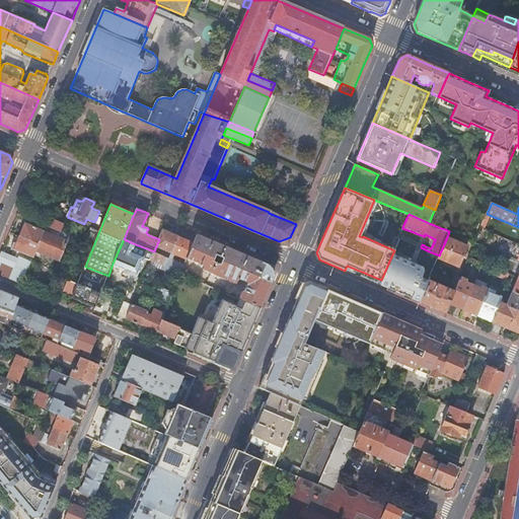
[(47,226),(61,232),(64,224),(50,218),(46,226),(47,226)]
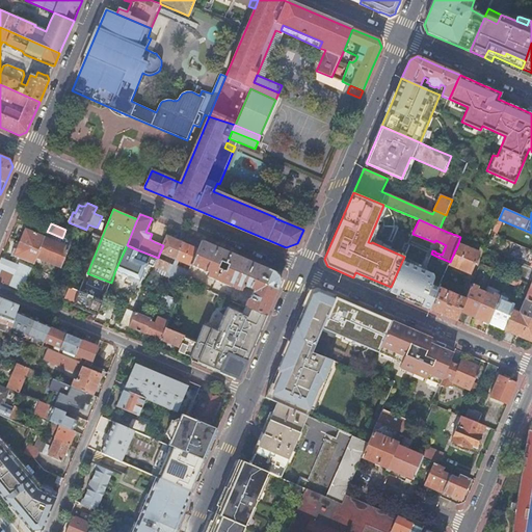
[(40,250),(46,237),(34,233),(26,229),(20,242),(40,250)]
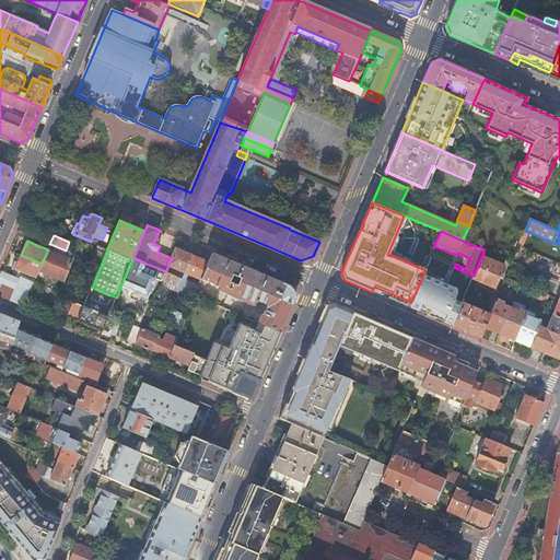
[(65,281),(76,255),(50,244),(48,249),(42,264),(38,271),(65,281)]
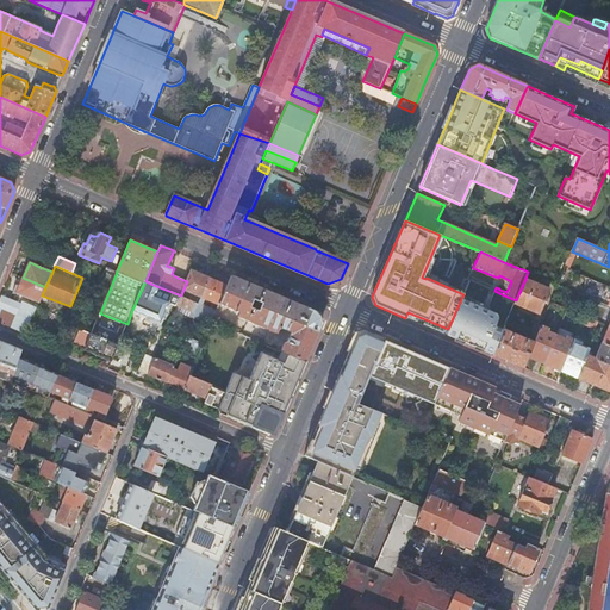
[(99,285),(110,290),(117,272),(107,267),(99,285)]
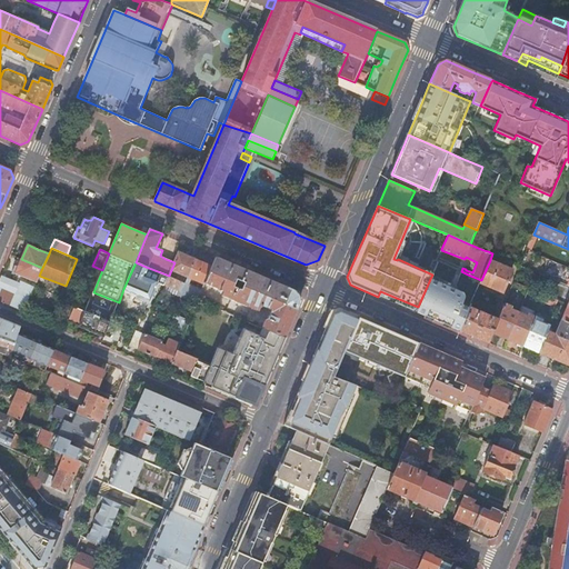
[(175,262),(171,270),(188,278),(196,259),(187,256),(179,252),(175,262)]
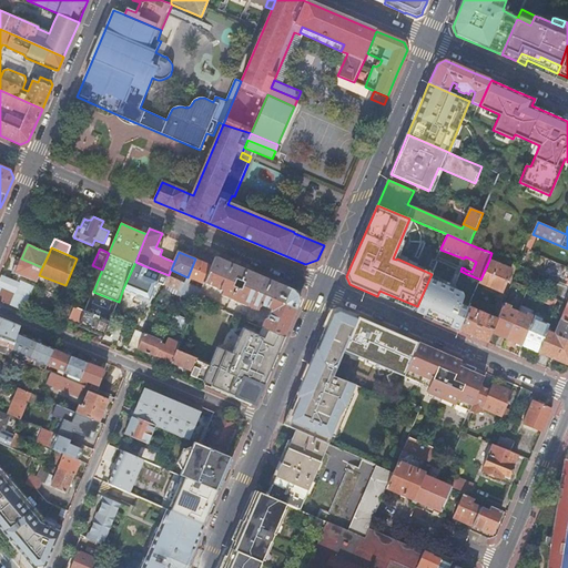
[(234,264),(215,256),(212,265),(205,282),(223,290),(222,294),(259,310),(261,304),(272,308),(269,317),(265,318),(262,326),(285,336),(300,303),(294,290),(276,282),(234,264)]
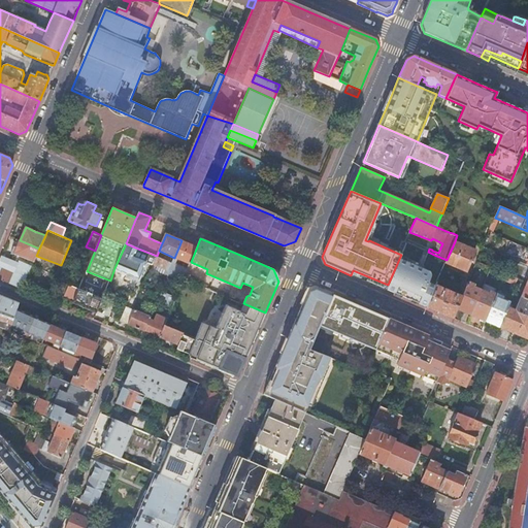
[(32,267),(36,256),(39,249),(20,240),(17,250),(12,258),(3,254),(0,260),(0,279),(9,284),(22,289),(31,266),(32,267)]
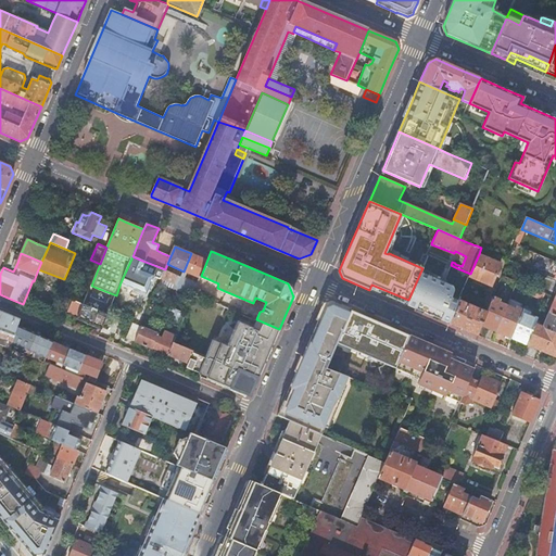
[(184,272),(200,278),(201,276),(207,260),(199,256),(191,253),(184,272)]
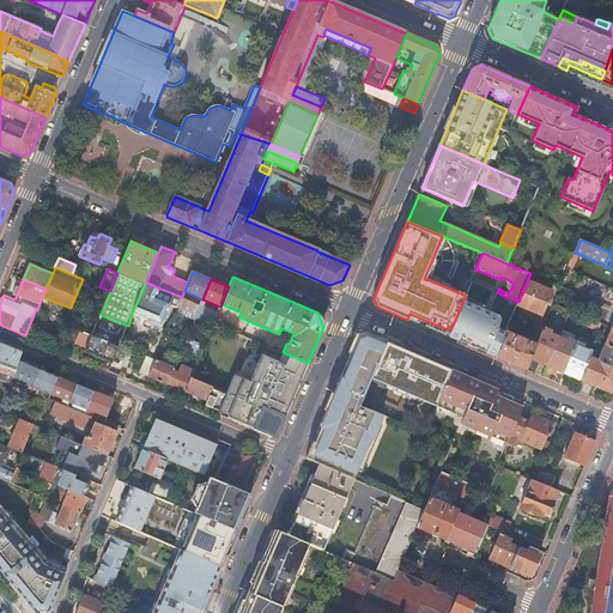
[(552,291),(528,280),(519,302),(517,304),(541,315),(552,291)]
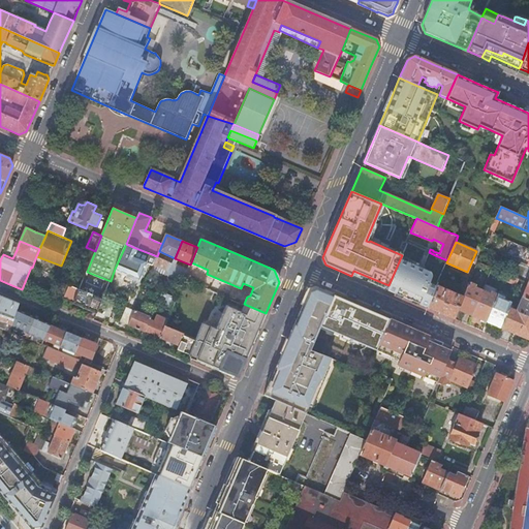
[(126,244),(115,269),(138,278),(146,262),(132,256),(135,248),(126,244)]
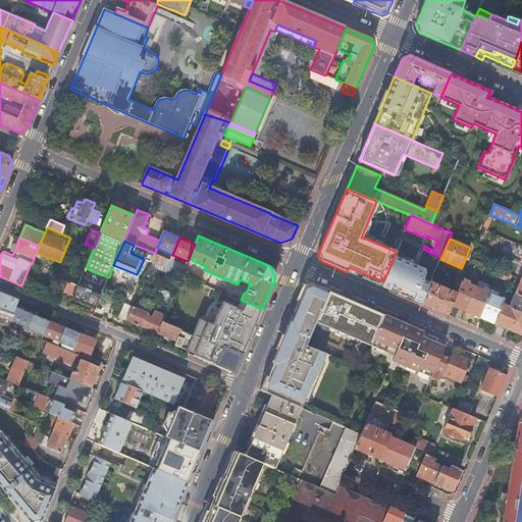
[(155,253),(152,262),(163,266),(166,258),(155,253)]
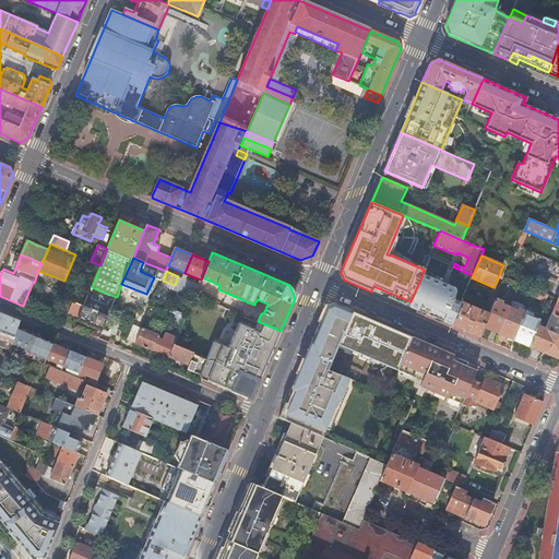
[(452,325),(461,302),(454,299),(456,293),(456,292),(456,290),(456,289),(455,289),(455,288),(454,287),(423,274),(409,307),(430,316),(452,325)]
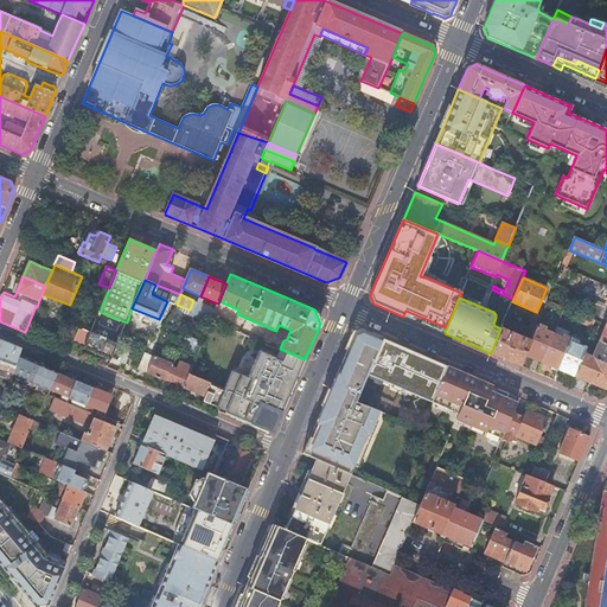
[(213,308),(204,305),(200,314),(203,315),(202,317),(210,319),(213,308)]
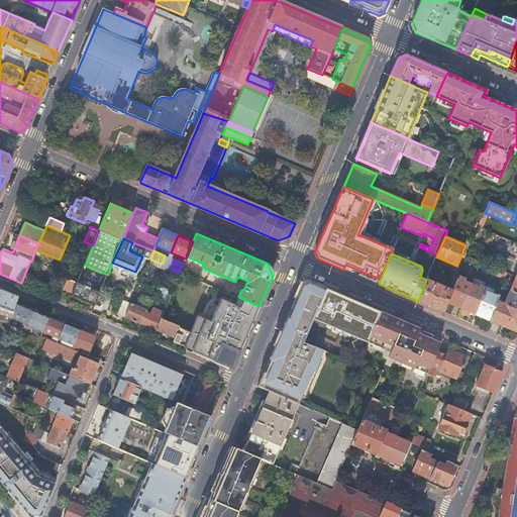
[(195,272),(183,267),(181,273),(193,277),(195,272)]
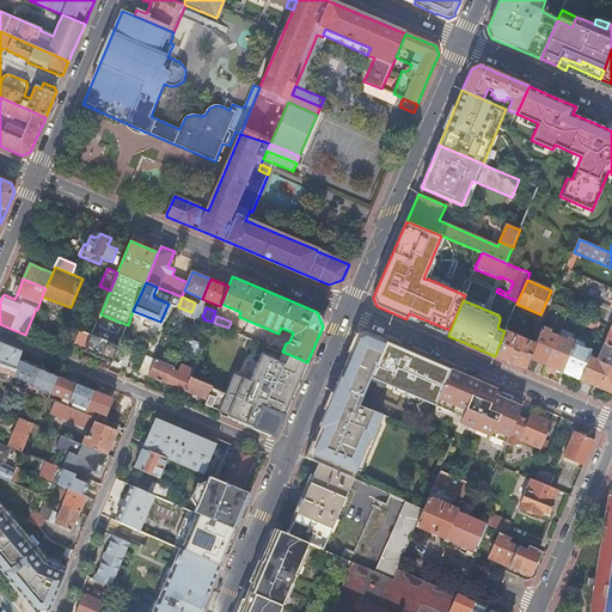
[(598,330),(601,323),(586,317),(583,324),(598,330)]
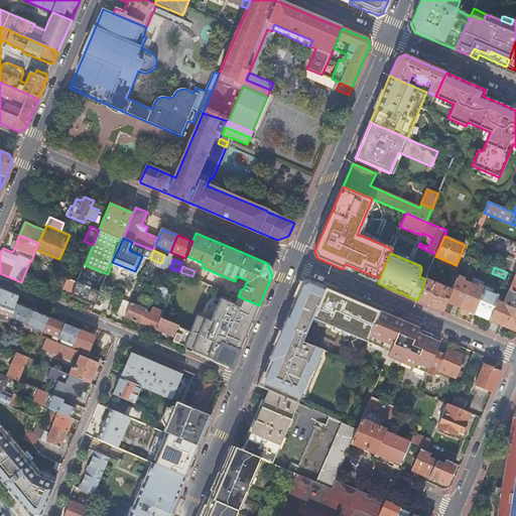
[(78,282),(100,292),(106,278),(83,269),(80,277),(78,282)]
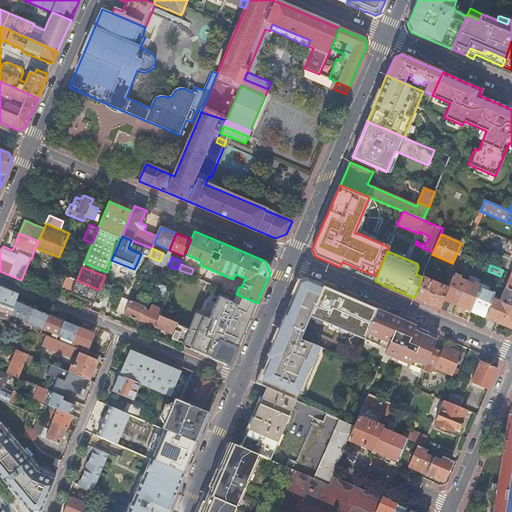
[(63,287),(72,291),(76,280),(77,280),(79,274),(70,270),(63,287)]
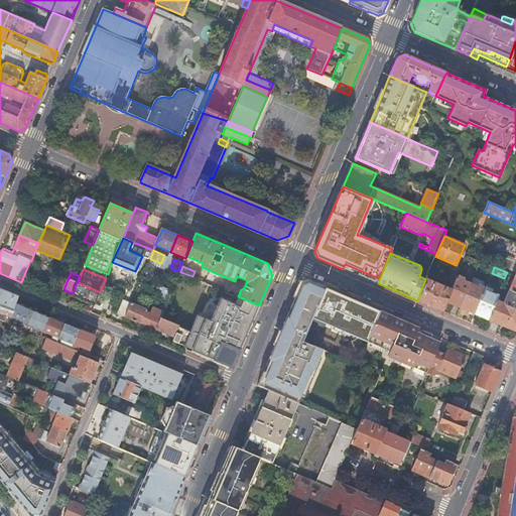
[(462,306),(471,284),(463,281),(464,278),(458,276),(452,290),(447,300),(449,301),(462,306)]
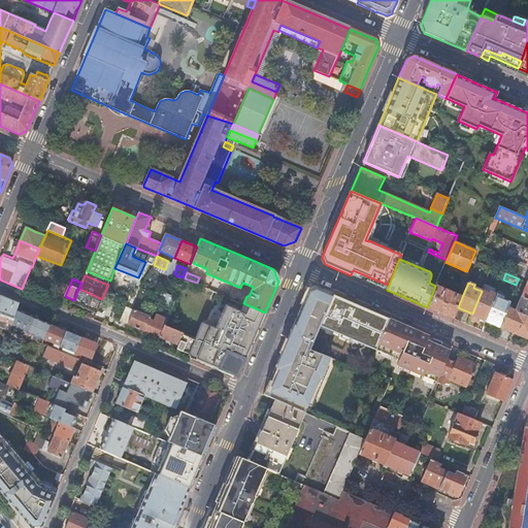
[(458,307),(462,297),(435,286),(427,307),(448,317),(454,319),(456,311),(458,307)]
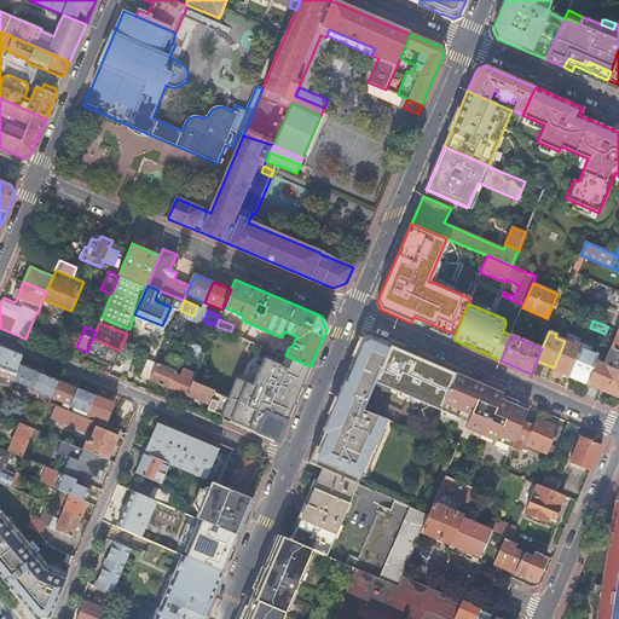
[(358,484),(362,475),(359,474),(374,440),(376,441),(380,432),(386,418),(383,418),(363,410),(368,399),(375,382),(391,346),(370,337),(360,341),(336,398),(339,399),(331,415),(329,415),(308,463),(312,464),(323,469),(358,484)]
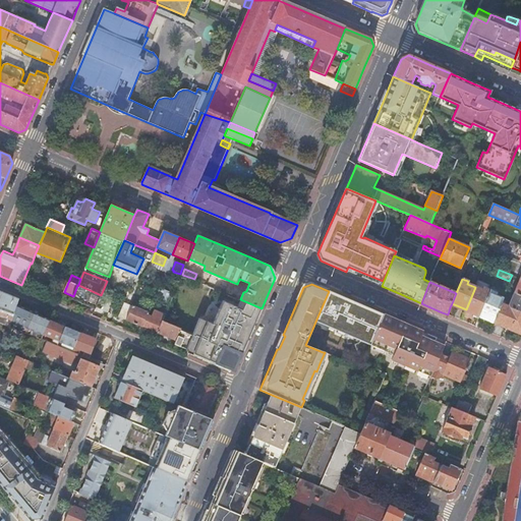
[(97,306),(101,295),(78,285),(77,285),(73,296),(91,303),(90,306),(96,309),(97,306)]
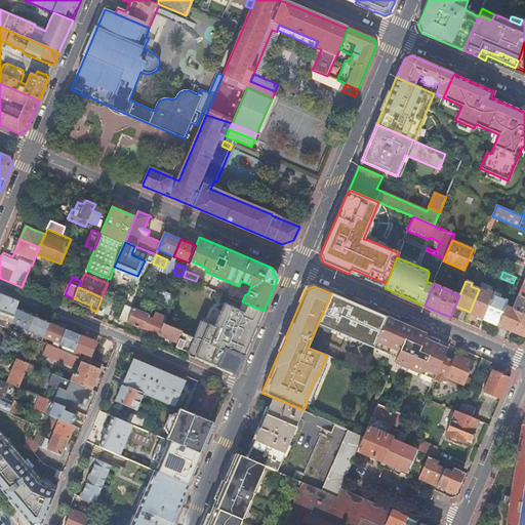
[(216,289),(216,291),(215,293),(227,298),(228,296),(229,294),(228,294),(229,292),(218,287),(217,290),(216,289)]
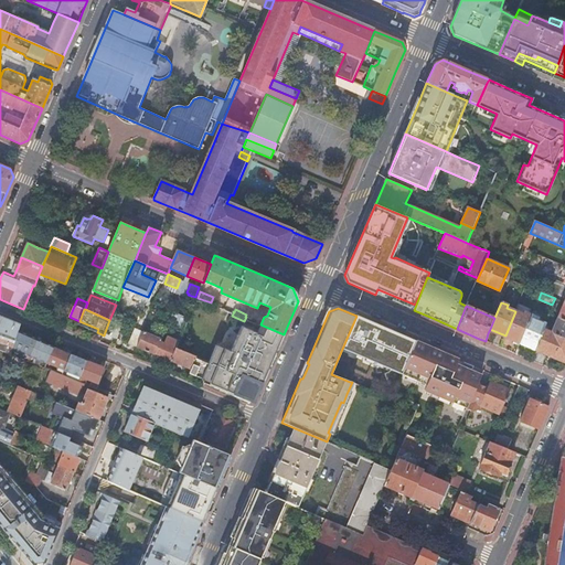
[(183,324),(187,317),(173,311),(169,322),(178,326),(179,323),(183,324)]
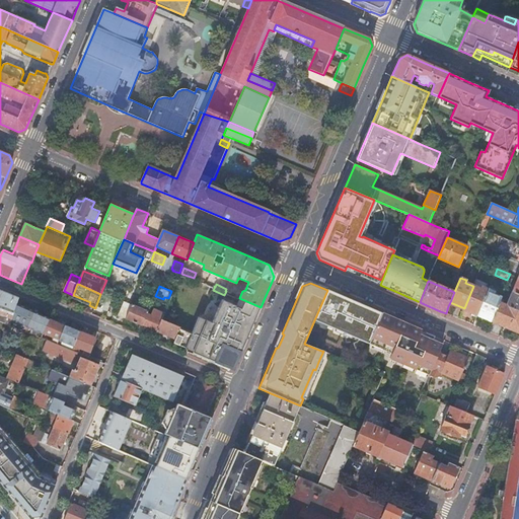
[(482,289),(473,286),(464,308),(470,311),(477,314),(489,290),(483,287),(482,289)]
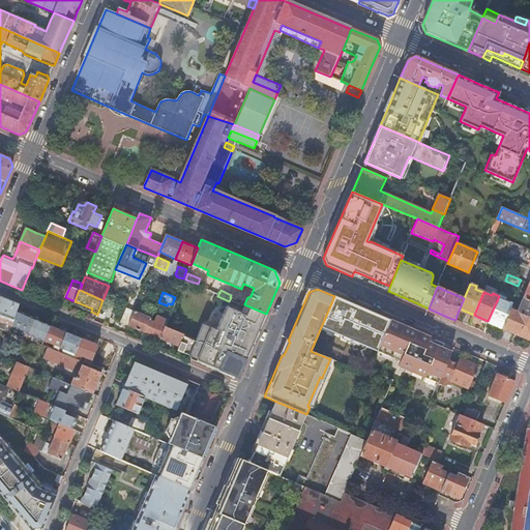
[(354,304),(334,296),(321,327),(377,350),(390,320),(354,304)]
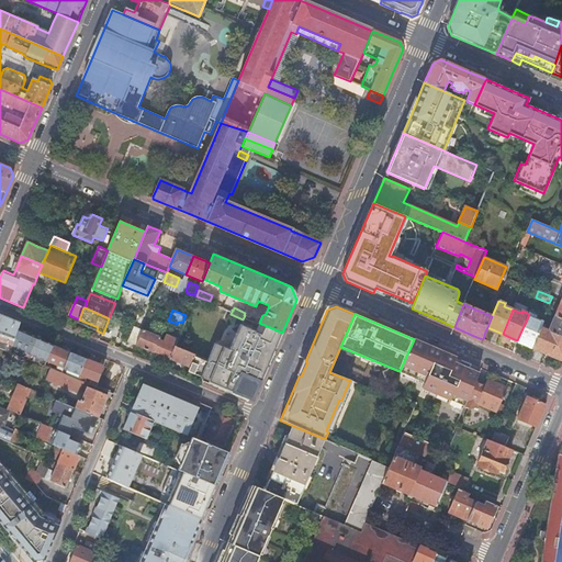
[(536,316),(529,314),(517,340),(525,344),(532,347),(541,327),(542,323),(541,322),(535,318),(536,316)]
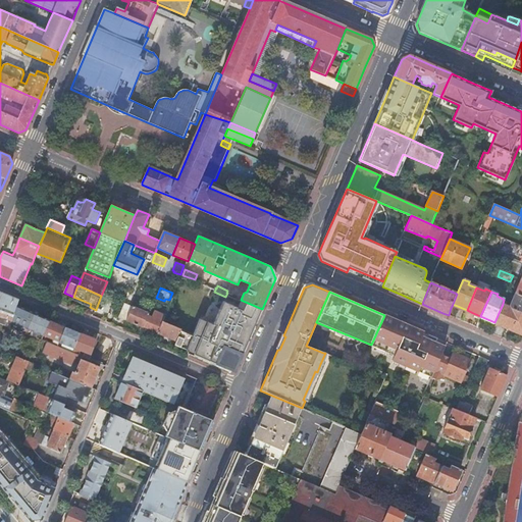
[(12,321),(16,306),(18,301),(0,293),(0,323),(5,325),(7,319),(12,321)]
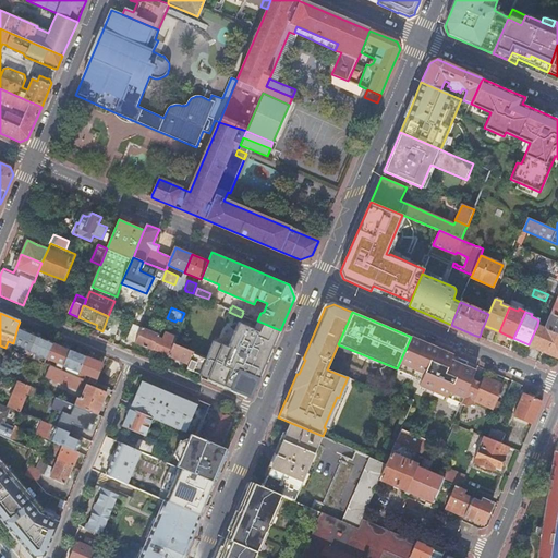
[(557,316),(552,314),(545,329),(557,334),(557,316)]
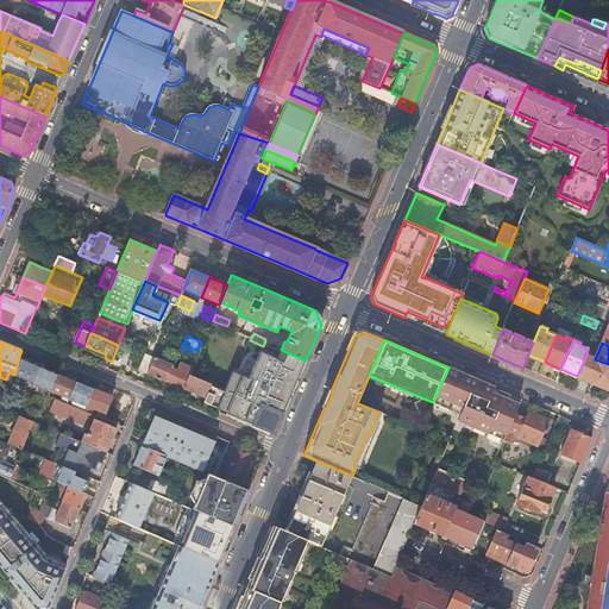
[(272,432),(275,431),(287,405),(306,360),(281,350),(264,344),(263,346),(249,378),(233,372),(226,390),(218,408),(218,410),(264,429),(264,428),(272,432)]
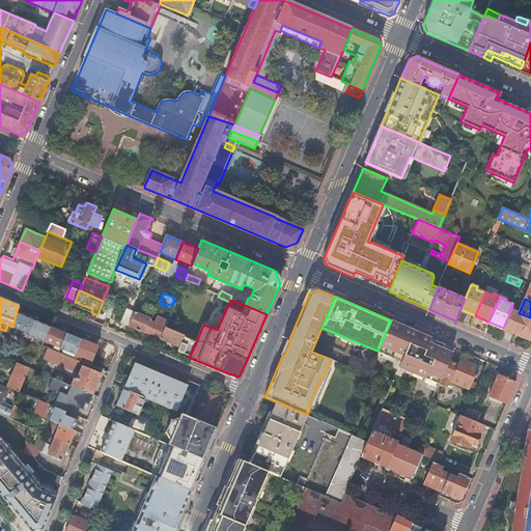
[(103,301),(99,312),(110,317),(115,306),(103,301)]
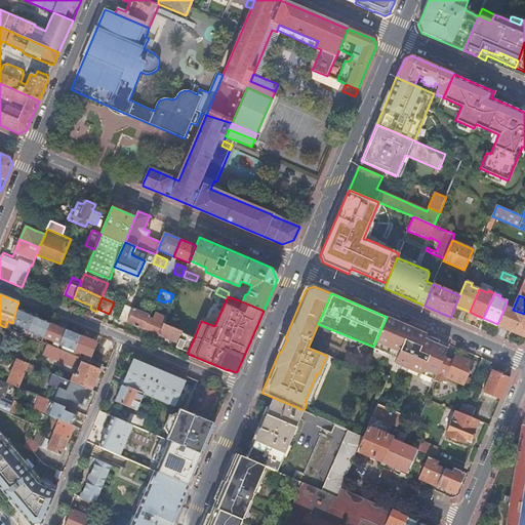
[(91,306),(74,298),(73,300),(84,306),(90,309),(91,306)]
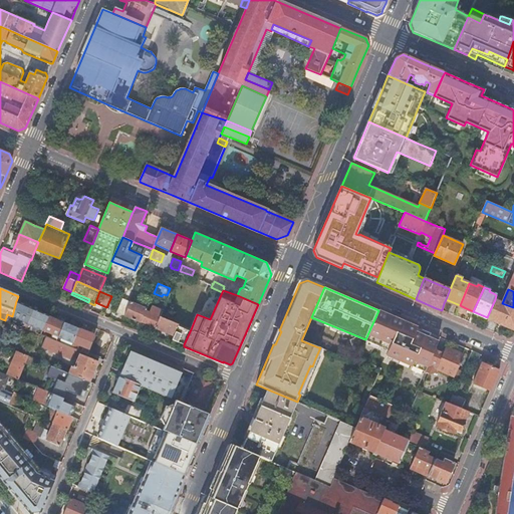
[(495,299),(487,317),(507,325),(513,328),(513,307),(502,303),(495,299)]
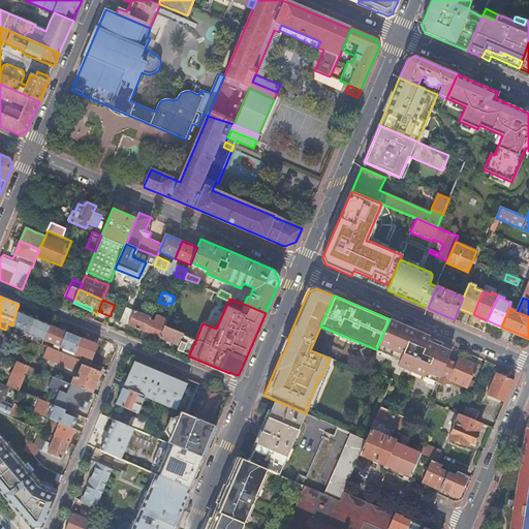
[(25,335),(27,336),(28,334),(35,318),(32,316),(17,310),(12,325),(12,327),(26,333),(25,335)]
